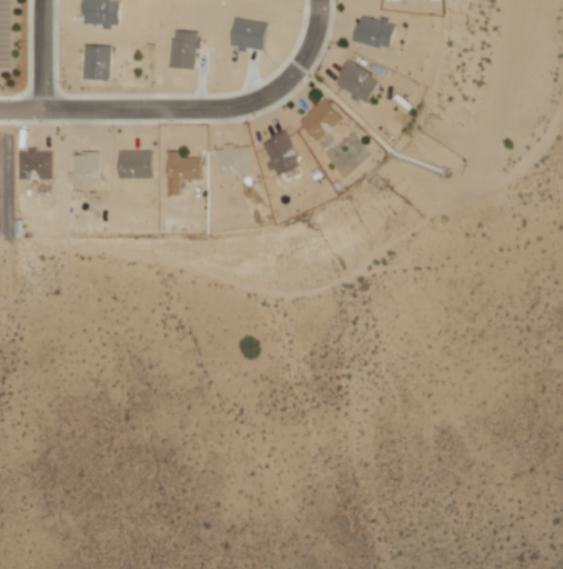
[(80,0),(109,0),(109,1),(119,1),(119,26),(111,26),(110,29),(101,29),(101,25),(84,23),(84,16),(80,16),(80,0)]
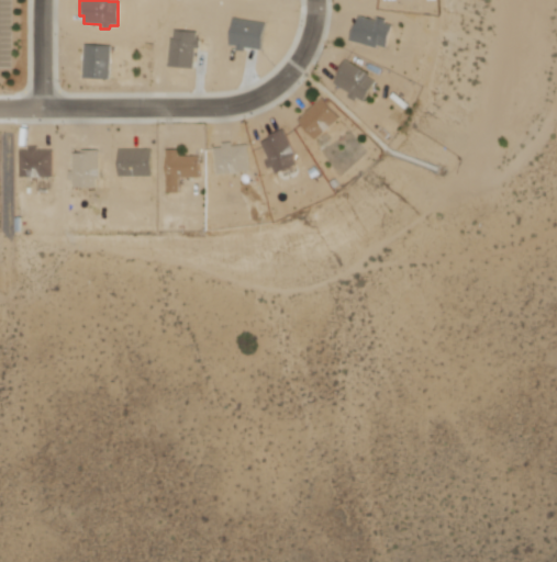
[(357,15),(375,20),(375,15),(385,18),(383,23),(390,24),(385,46),(376,44),(376,46),(347,40),(352,21),(356,22),(357,15)]
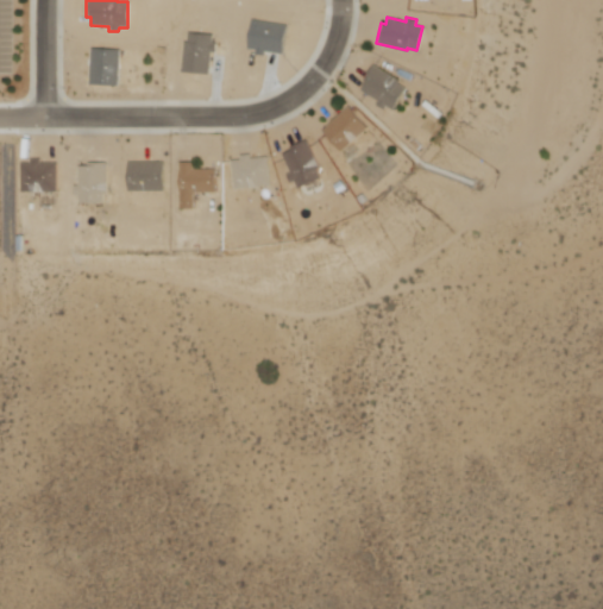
[(250,19),(287,26),(282,54),(265,50),(264,55),(255,52),(255,49),(244,48),(250,19)]
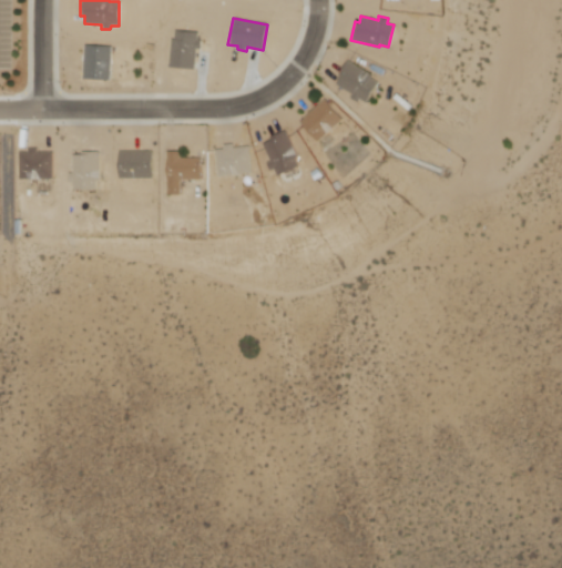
[(173,30),(197,31),(196,39),(200,40),(200,47),(194,47),(192,68),(167,67),(170,38),(173,38),(173,30)]
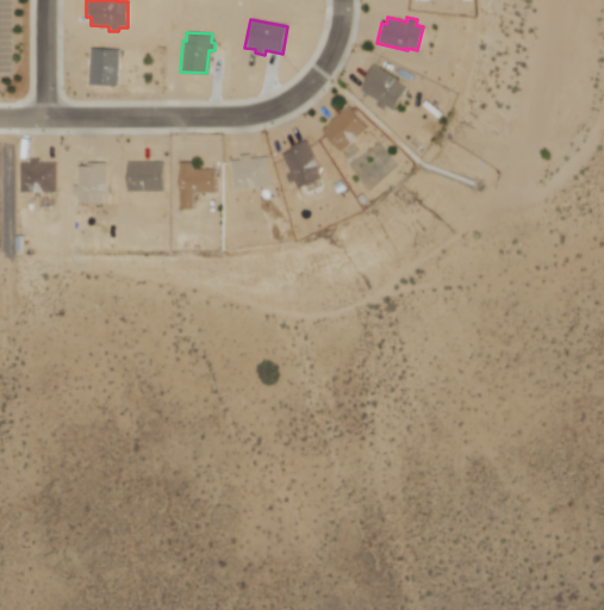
[(89,47),(118,48),(117,83),(88,83),(89,47)]
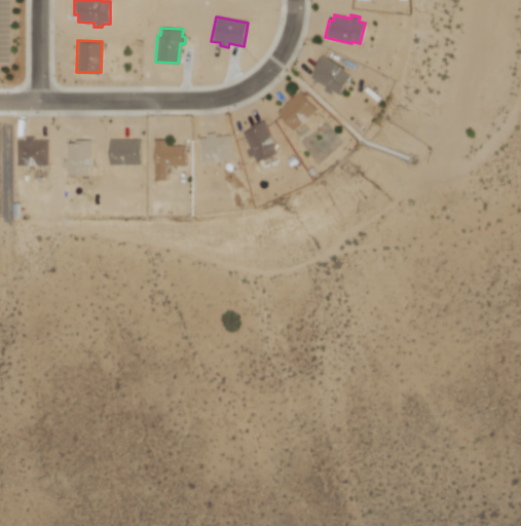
[(322,54),(345,70),(343,73),(348,76),(338,92),(334,90),(330,96),(321,90),(324,85),(310,77),(314,71),(311,69),(322,54)]
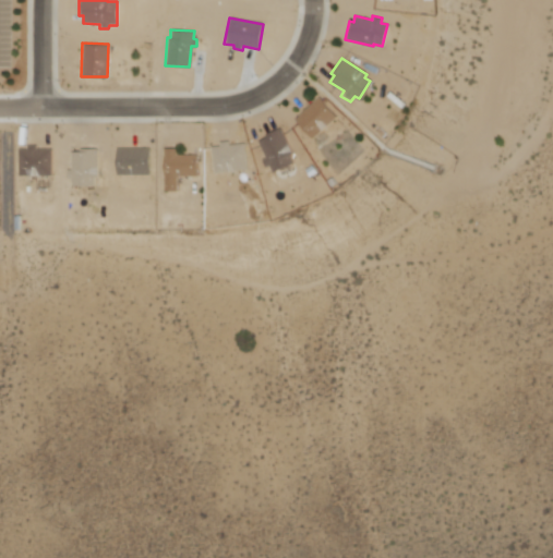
[(293,118),(319,96),(336,116),(312,138),(293,118)]
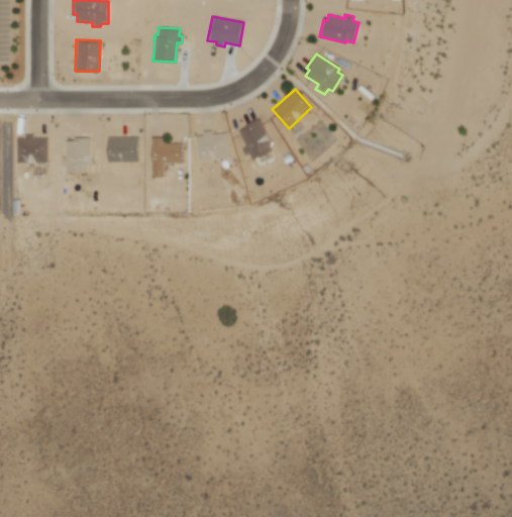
[(247,123),(259,118),(271,142),(268,144),(271,150),(252,160),(250,153),(246,156),(242,147),(246,145),(239,131),(248,126),(247,123)]
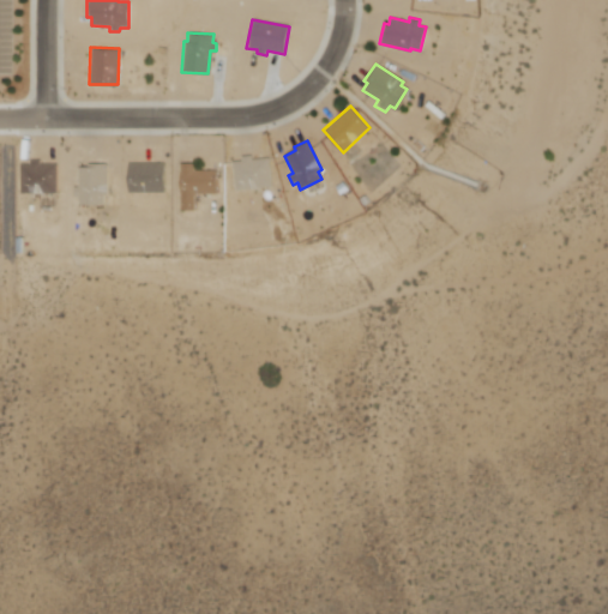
[(240,156),(251,155),(252,158),(268,157),(271,186),(234,190),(230,161),(240,160),(240,156)]
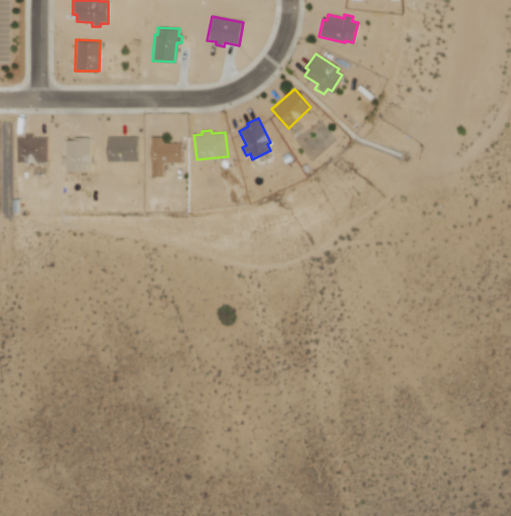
[(15,162),(46,161),(46,137),(33,137),(32,133),(24,133),(24,137),(15,137),(15,162)]
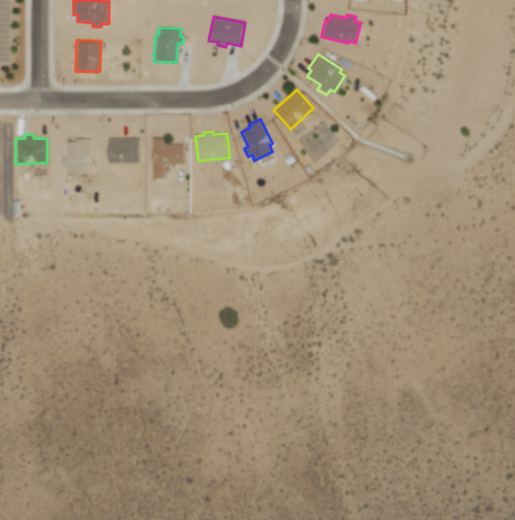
[(151,138),(164,137),(164,143),(184,143),(184,164),(163,164),(163,178),(151,178),(151,138)]
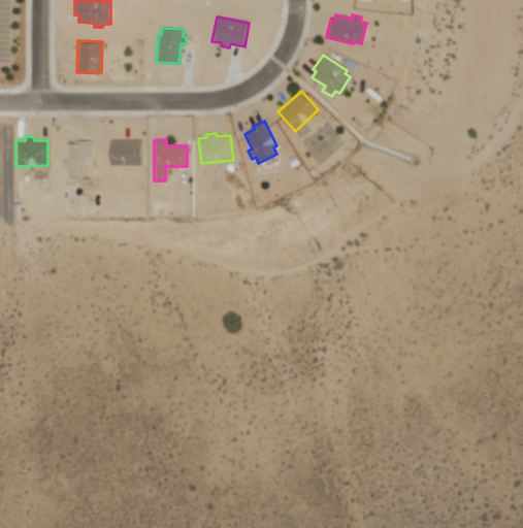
[(66,143),(78,143),(77,140),(89,140),(90,176),(66,176),(66,169),(62,169),(62,159),(66,159),(66,143)]
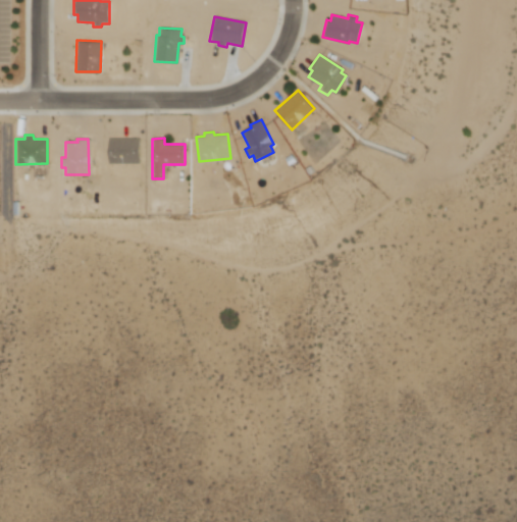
[(108,139),(140,139),(140,163),(108,163),(108,139)]
